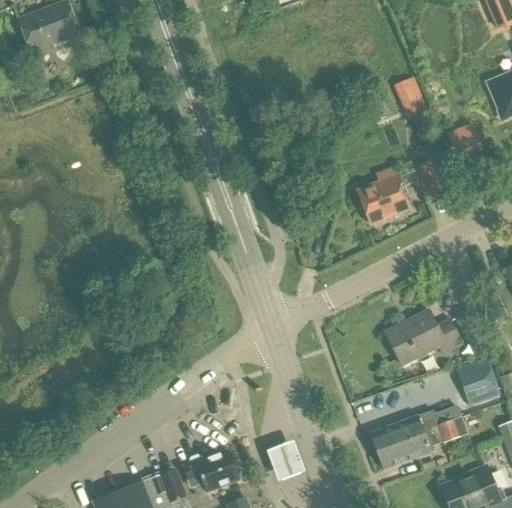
[(31,50),(80,32),(68,0),(62,0),(18,16),(31,50)]
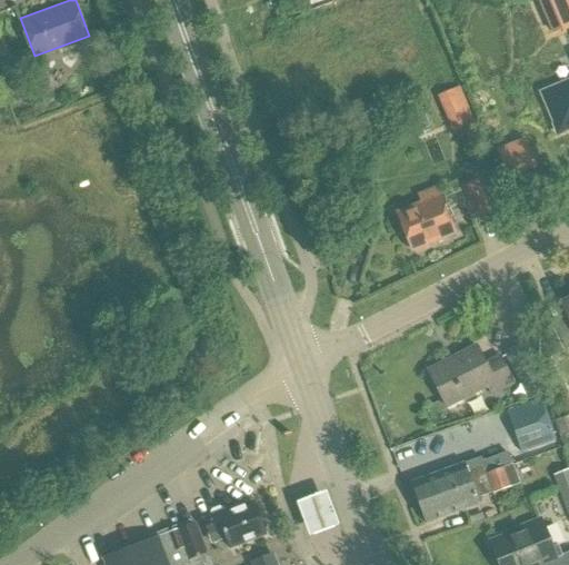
[(568,23),(568,0),(539,0),(552,31),(568,23)]
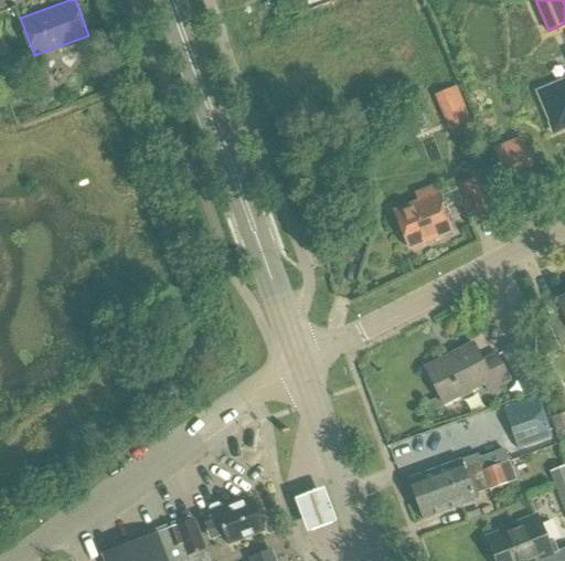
[(564,123),(564,75),(536,87),(554,128),(564,123)]
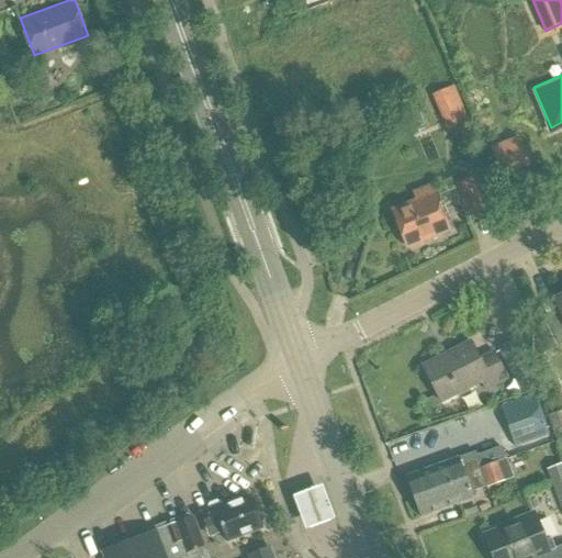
[(453,82),(431,91),(447,129),(469,120),(453,82)]
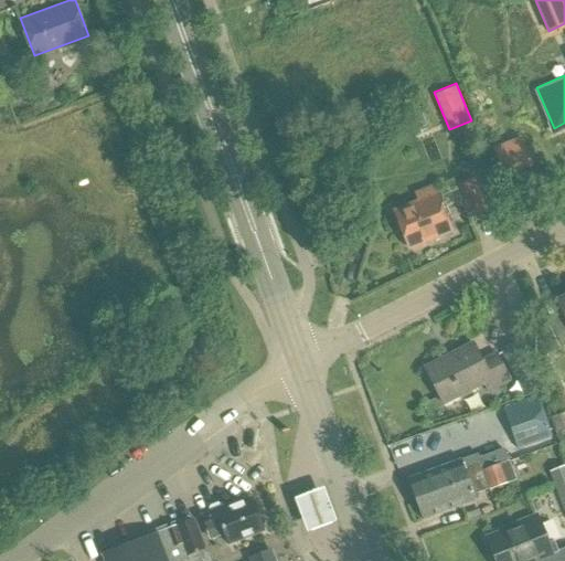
[(531,161),(520,136),(494,146),(505,172),(531,161)]
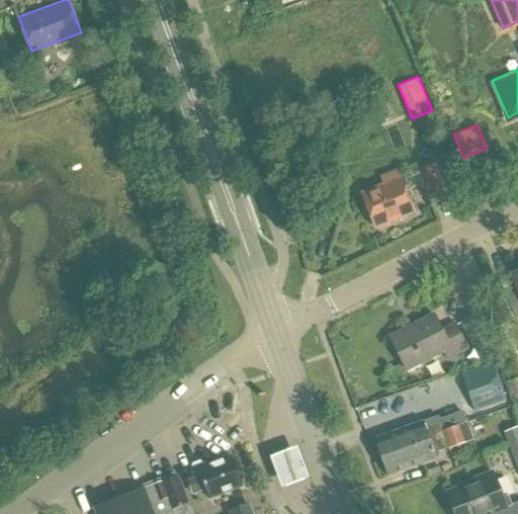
[(437,160),(419,169),(431,194),(449,186),(437,160)]
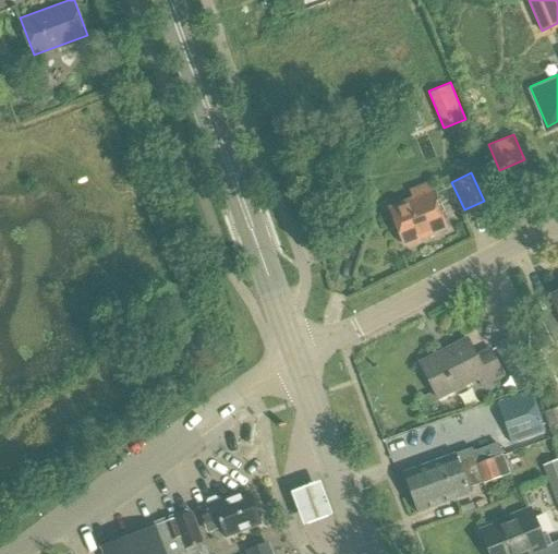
[(409,188),(412,196),(389,206),(403,242),(421,236),(446,225),(428,180),(409,188)]
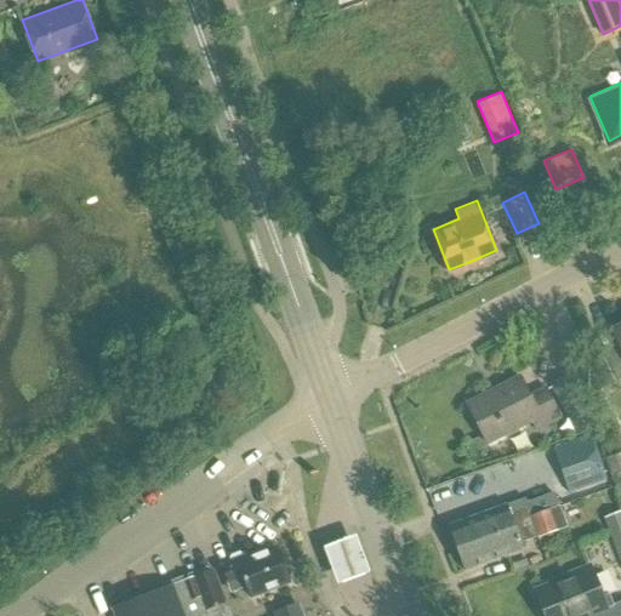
[(620,321),(613,326),(620,338),(602,347),(600,353),(615,380),(620,376),(620,321)]
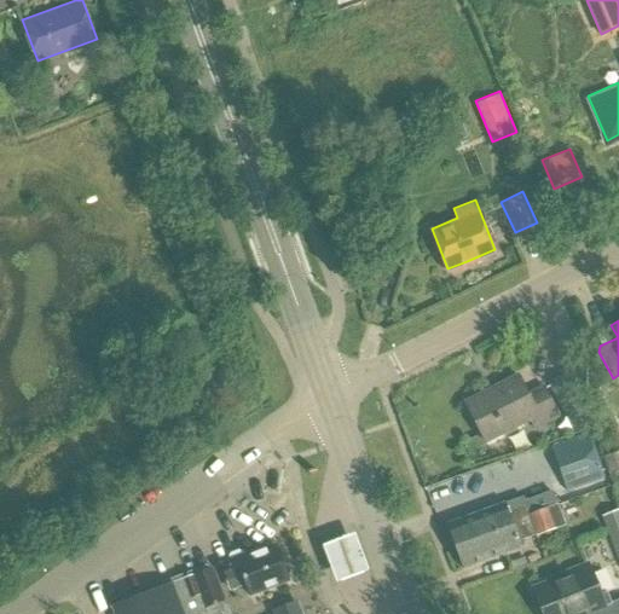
[(567,369),(548,380),(565,412),(585,403),(567,369)]
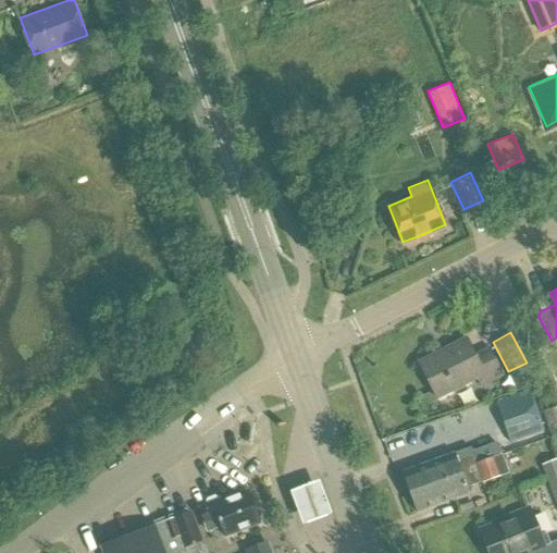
[(490,344),(474,352),(467,334),(448,344),(452,351),(422,365),(436,394),(477,375),(481,383),(504,371),(490,344)]
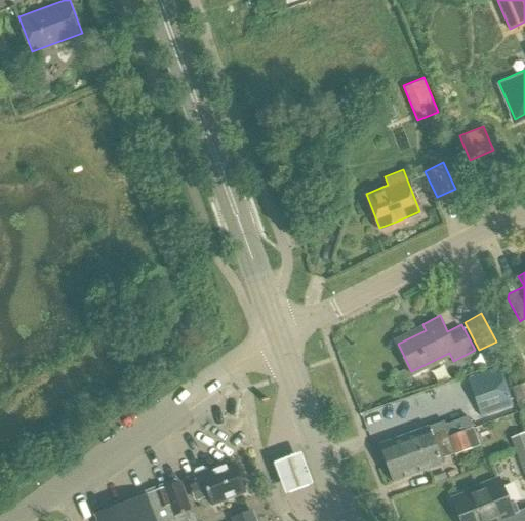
[(524,360),(516,344),(501,350),(509,367),(524,360)]
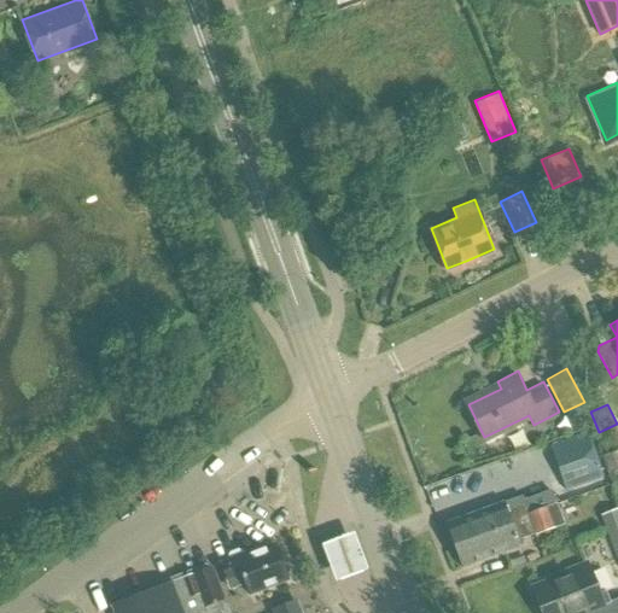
[(587,430),(549,442),(566,488),(602,476),(587,430)]
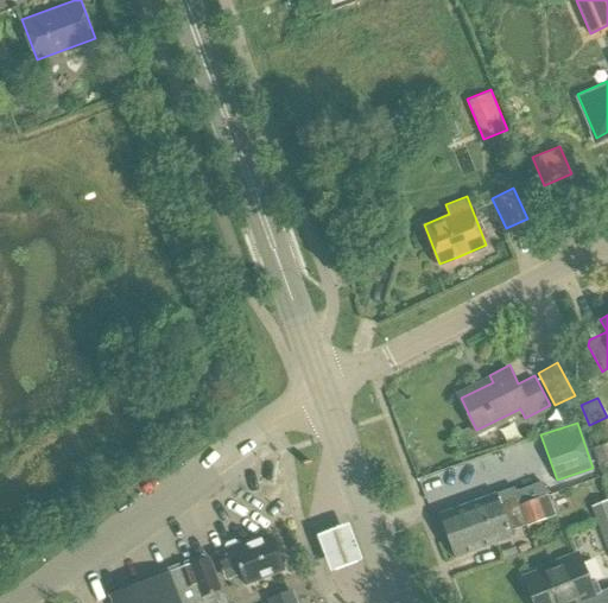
[(600,462),(607,458),(607,446),(607,442),(595,445),(600,462)]
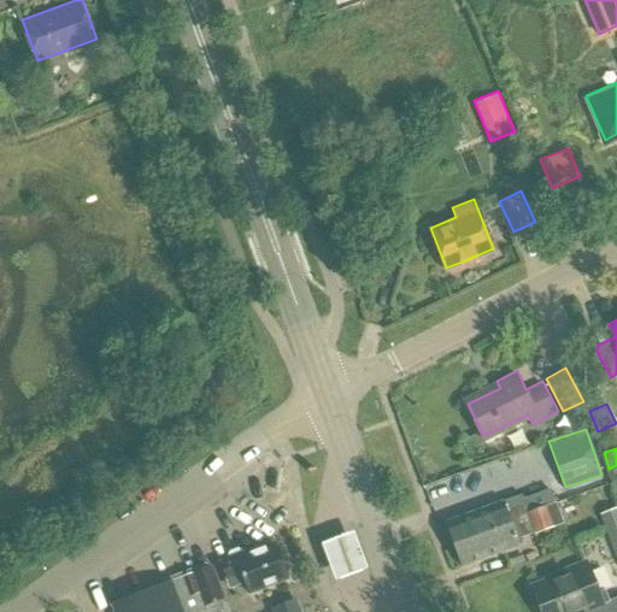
[(453,541),(558,504),(552,487),(522,498),(522,500),(506,506),(504,498),(445,518),(453,541)]
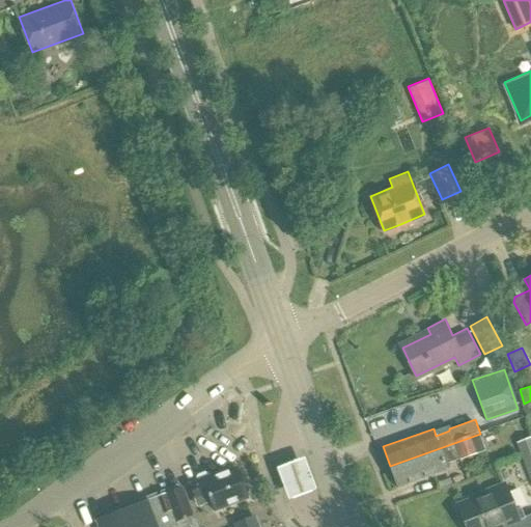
[(480,434),(390,466),(397,484),(447,467),(445,462),(485,447),(480,434)]
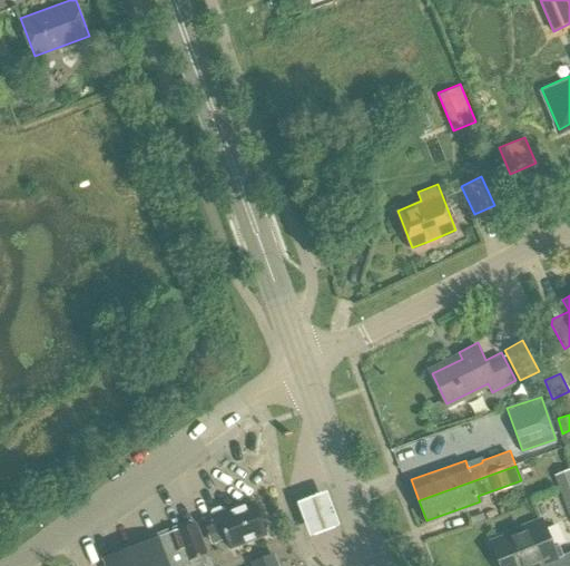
[(560,490),(569,486),(569,466),(553,472),(560,490)]
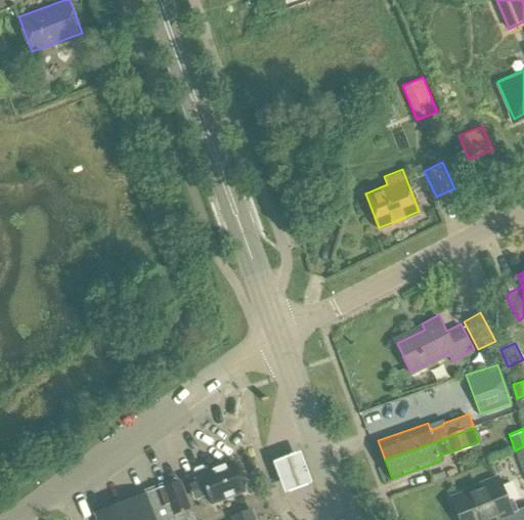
[(523,446),(515,450),(523,472),(523,446)]
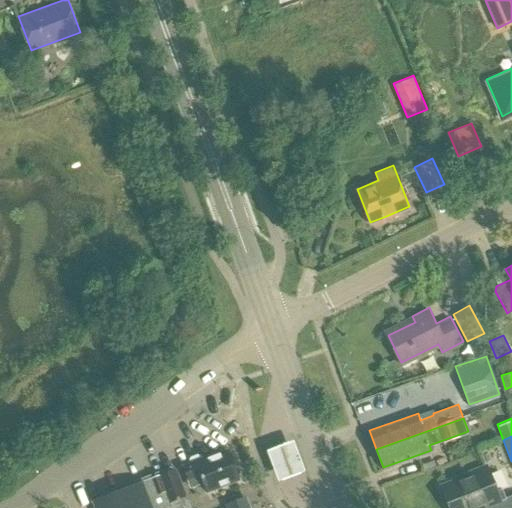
[(295,444),(266,454),(277,484),(306,474),(295,444)]
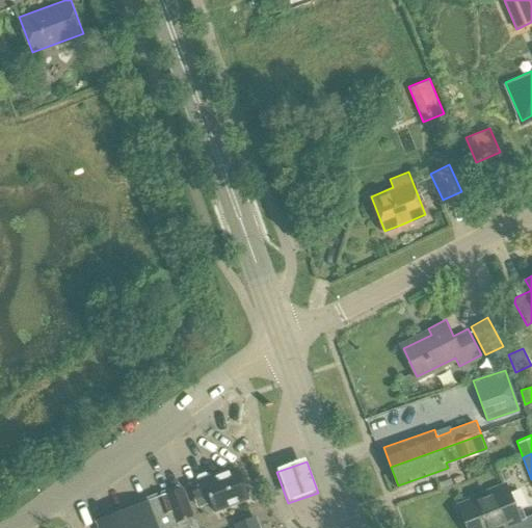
[(247,496),(236,466),(217,473),(212,474),(205,471),(197,474),(196,480),(190,483),(198,504),(211,499),(214,508),(247,496)]
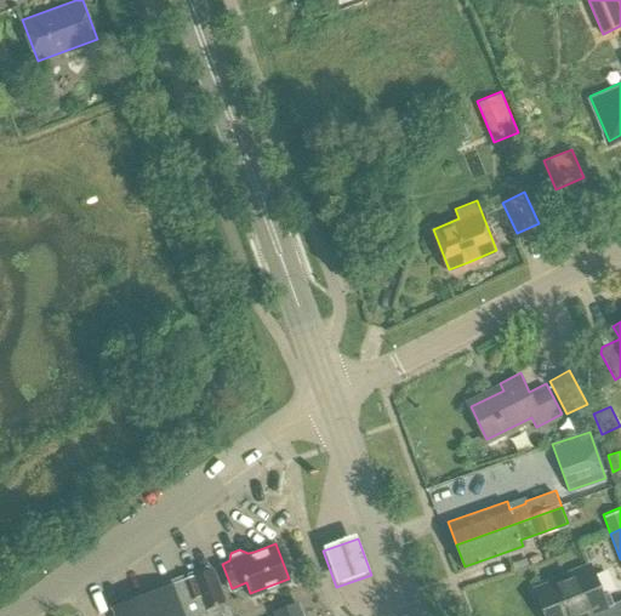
[(603,592),(590,560),(556,575),(556,577),(535,586),(542,603),(539,609),(541,615),(576,615),(593,610),(596,615),(620,615),(620,597),(614,600),(609,589),(603,592)]
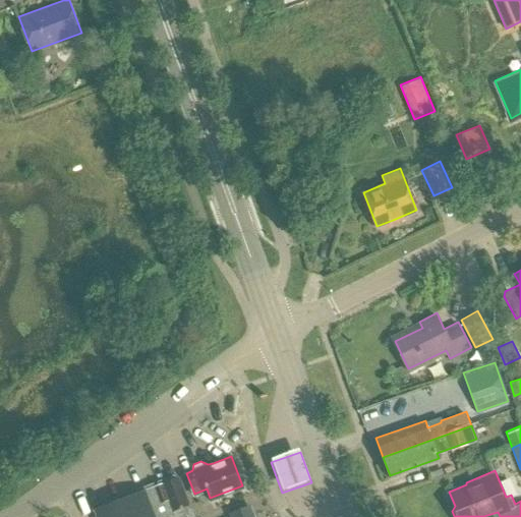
[(175,516),(172,509),(189,503),(178,475),(95,509),(97,516),(175,516)]
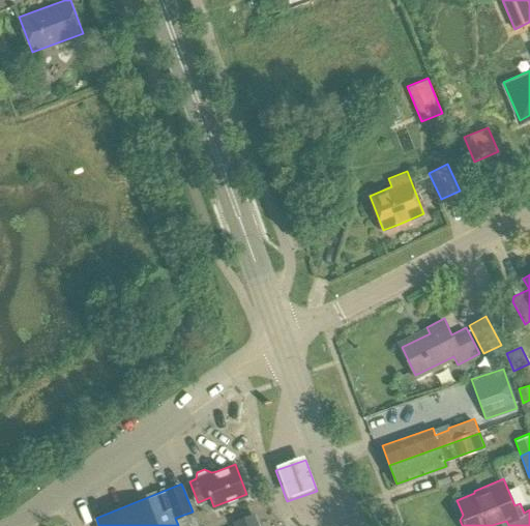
[(233,525),(260,525),(254,512),(232,521),(233,525)]
